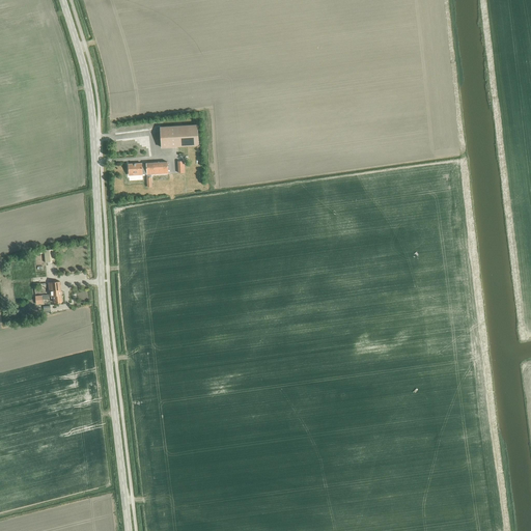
[(161,127),(162,147),(198,145),(197,124),(161,127)]
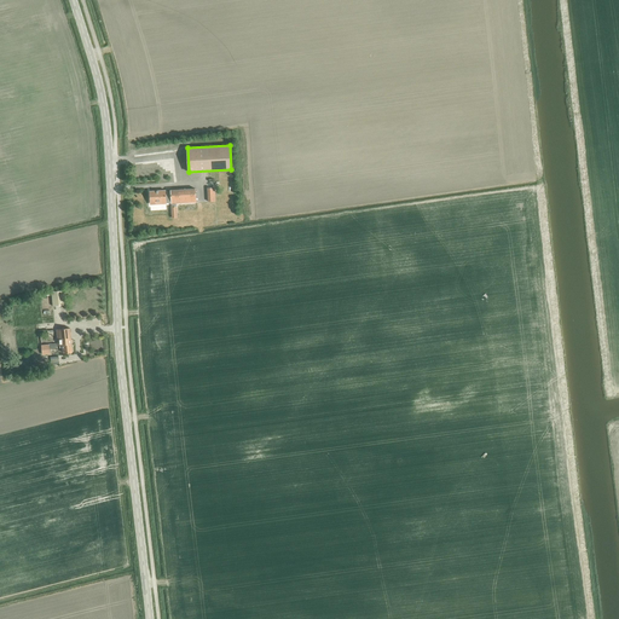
[(195,189),(171,190),(171,204),(196,202),(195,189)]
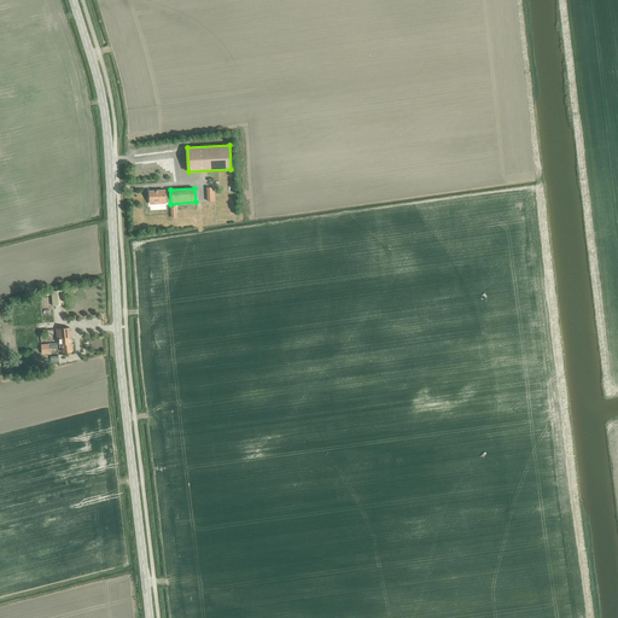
[(170,204),(169,190),(149,191),(150,205),(170,204)]
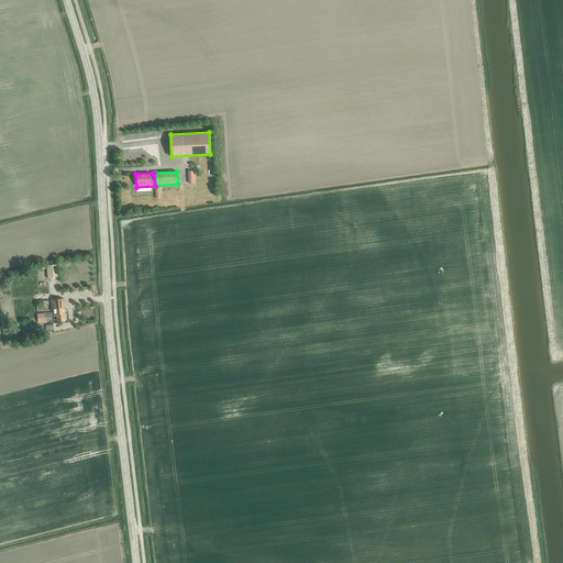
[(46,265),(48,278),(59,277),(57,264),(46,265)]
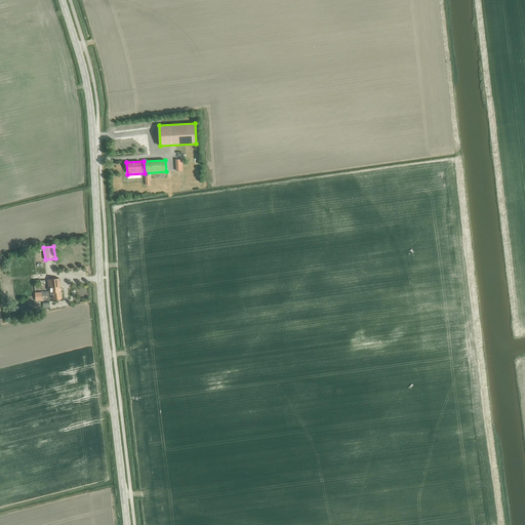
[(53,299),(62,298),(59,278),(48,279),(49,293),(50,292),(50,295),(53,295),(53,299)]
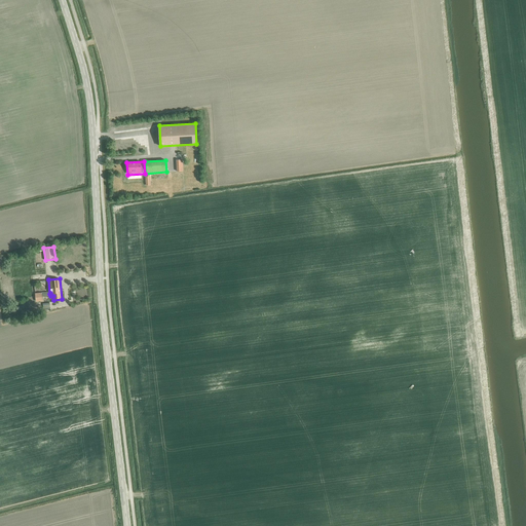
[(35,293),(36,302),(42,302),(42,297),(48,296),(48,292),(35,293)]
